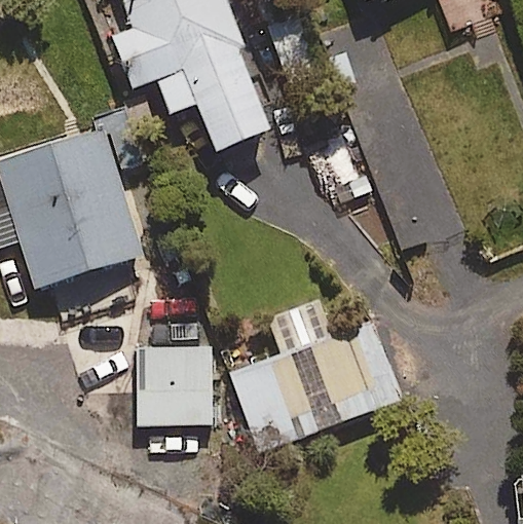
[(120,0),(131,27),(109,35),(128,86),(154,77),(167,111),(196,101),(216,150),(268,131),(236,46),(241,45),(224,0),(120,0)]
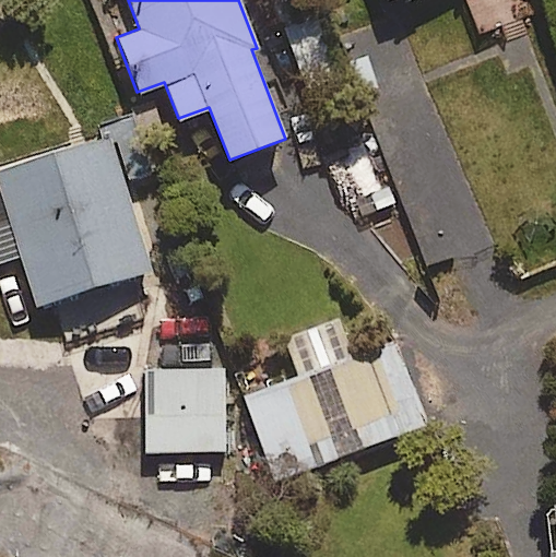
[(154,168),(142,126),(0,165),(0,258),(22,252),(37,304),(153,271),(126,176),(154,168)]
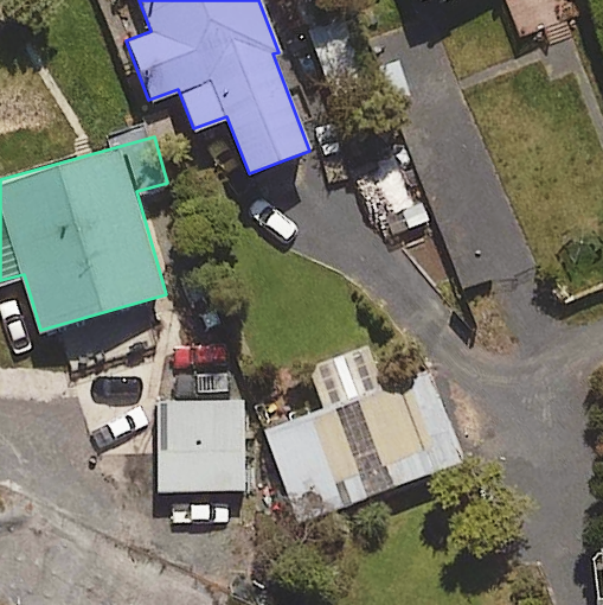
[(434,369),(264,430),(296,520),(466,458),(434,369)]
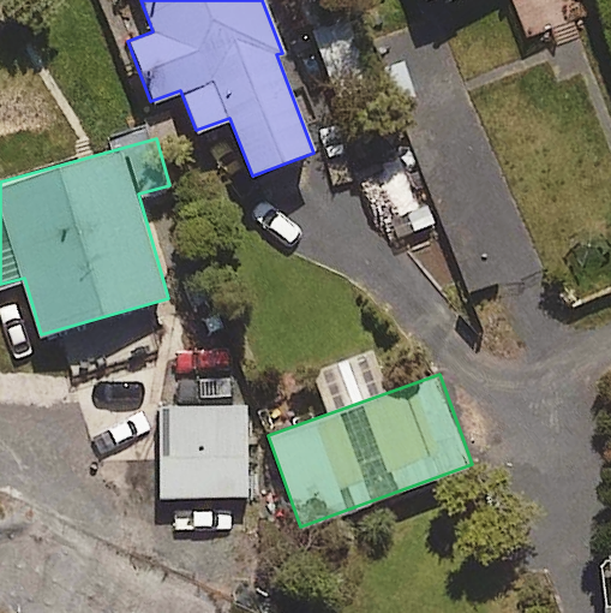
[(249,406),(155,404),(153,497),(247,499),(249,406)]
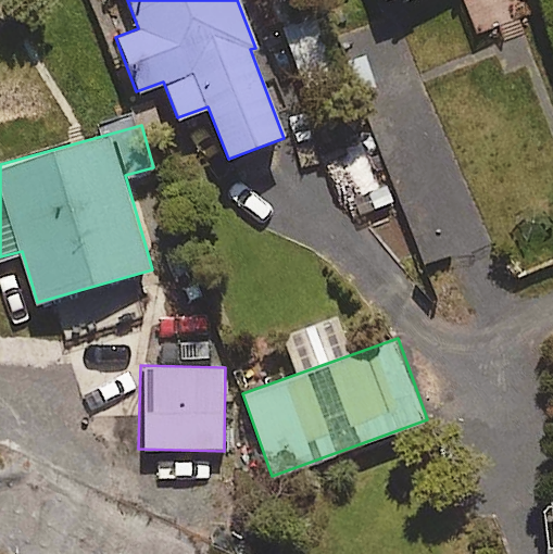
[(552,553),(552,500),(535,502),(539,553),(552,553)]
